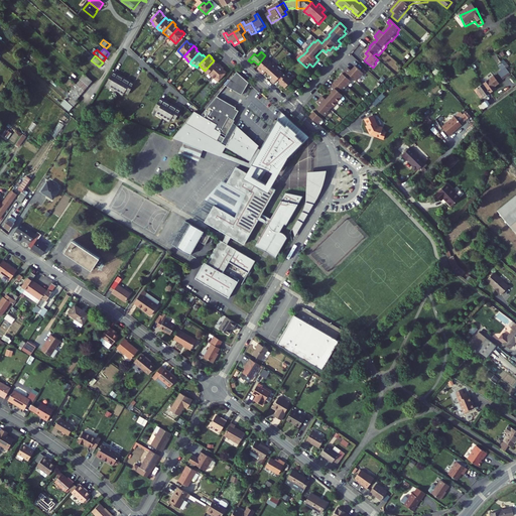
[(269,59),(265,55),(258,65),(262,68),(259,71),(262,74),(271,62),(269,60),(269,59)]
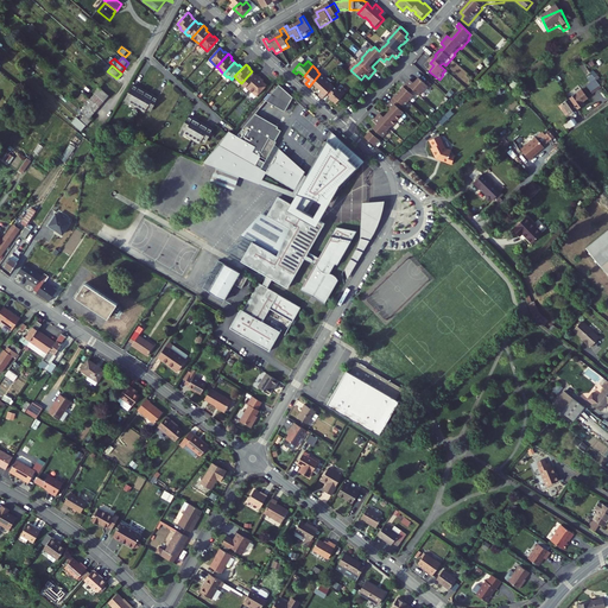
[(257,74),(255,75),(252,71),(241,83),(245,88),(246,87),(249,89),(260,77),(257,74)]
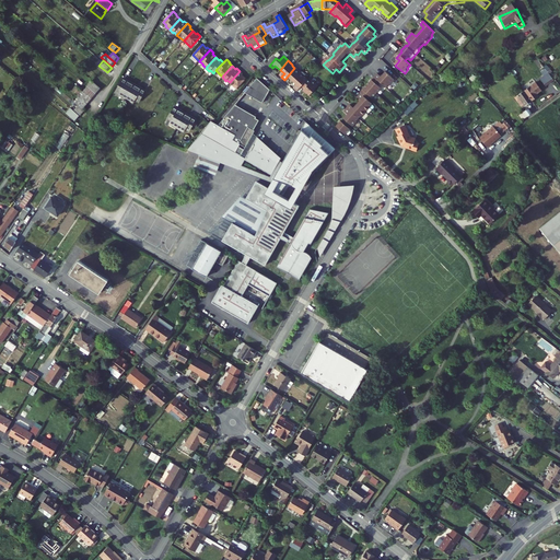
[(298,70),(294,68),(284,80),(288,82),(291,79),(294,82),(303,73),(299,70),(298,70)]
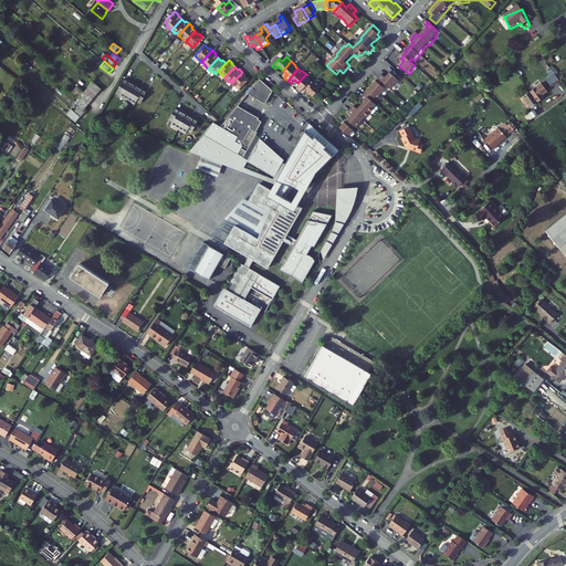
[(249,79),(244,75),(245,75),(242,72),(232,83),(239,90),(249,79)]
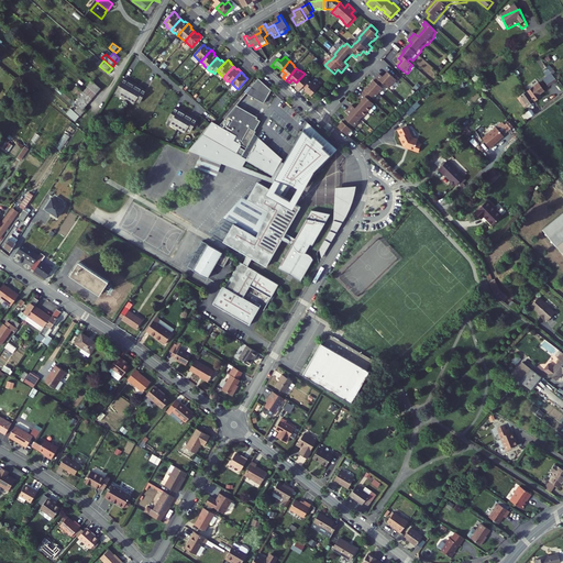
[(387,72),(383,77),(379,74),(376,77),(383,84),(388,88),(390,85),(392,86),(396,80),(387,72)]
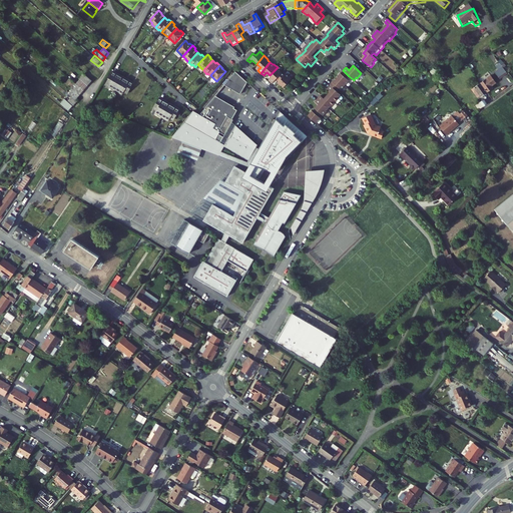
[(282,71),(278,67),(270,75),(274,79),(271,82),(274,85),(278,81),(284,74),(281,72),(282,71)]
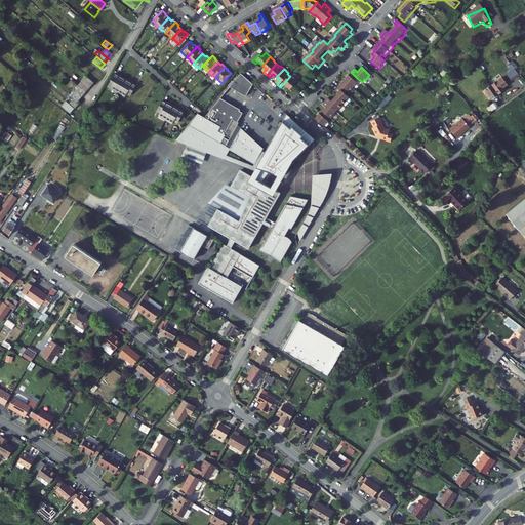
[(520,77),(515,70),(507,76),(511,82),(520,77)]
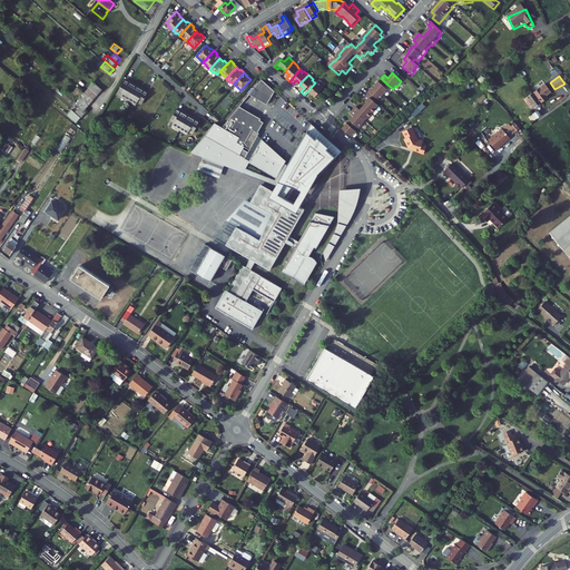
[(385,87),(387,85),(381,78),(373,86),(383,95),(387,89),(385,87)]
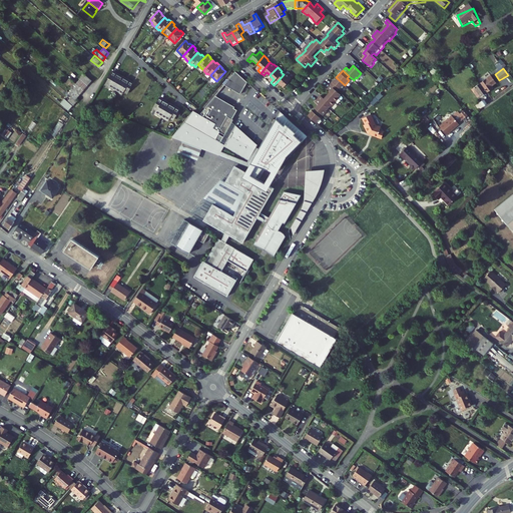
[(240,94),(247,82),(235,71),(224,85),(240,94)]
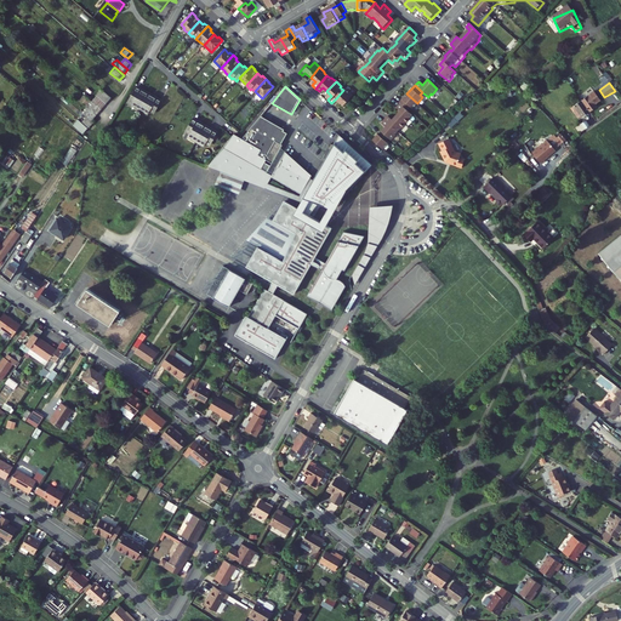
[(142,89),(142,90),(136,87),(127,102),(134,104),(132,107),(136,108),(136,107),(144,112),(144,113),(147,114),(148,113),(149,114),(151,110),(155,113),(160,103),(157,101),(158,98),(157,98),(157,97),(154,95),(153,97),(144,92),(146,90),(142,89)]
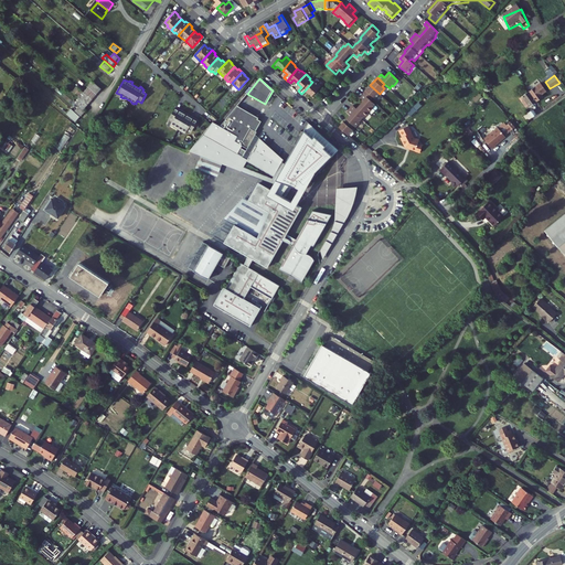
[(92,87),(99,95),(104,89),(96,82),(92,87)]
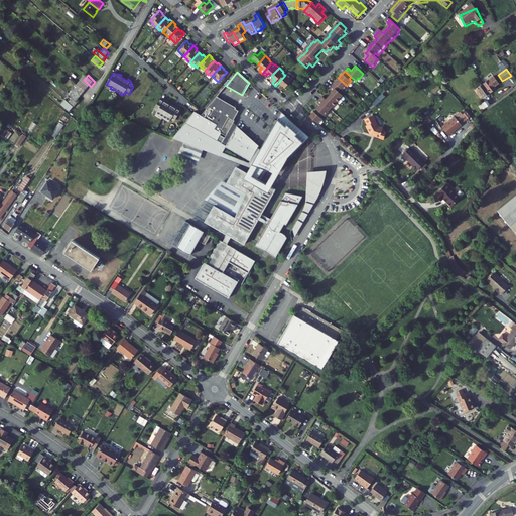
[(287,78),(285,75),(279,82),(282,84),(281,85),(287,90),(295,81),(289,76),(287,78)]
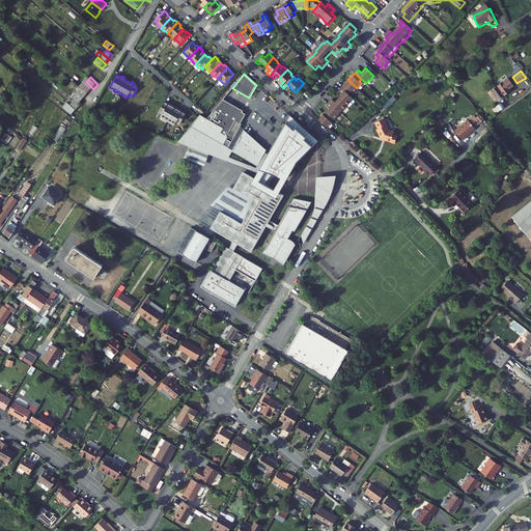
[(353,93),(357,88),(347,80),(341,87),(341,88),(347,93),(350,90),(353,93)]
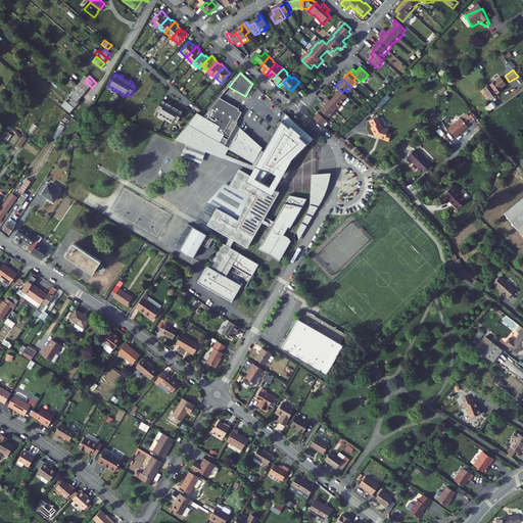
[(496,96),(503,92),(502,90),(506,87),(501,80),(490,87),(496,96)]
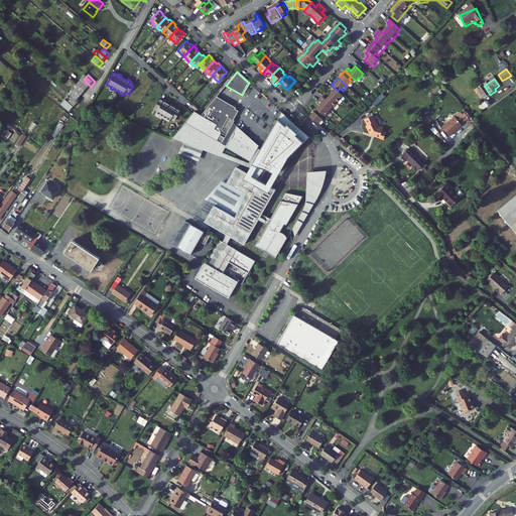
[(87,92),(91,87),(84,80),(79,86),(87,92)]
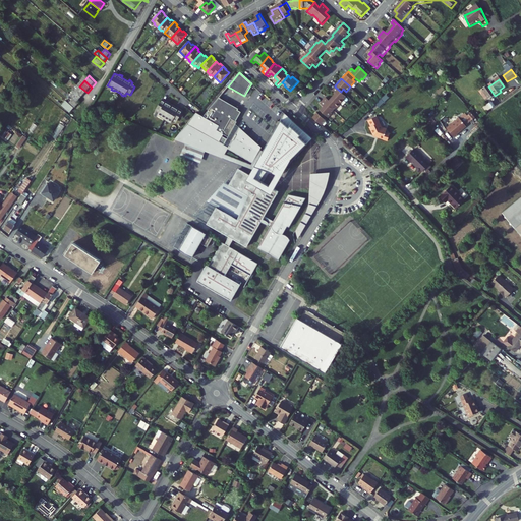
[(79,87),(79,85),(75,91),(83,98),(88,93),(79,87)]
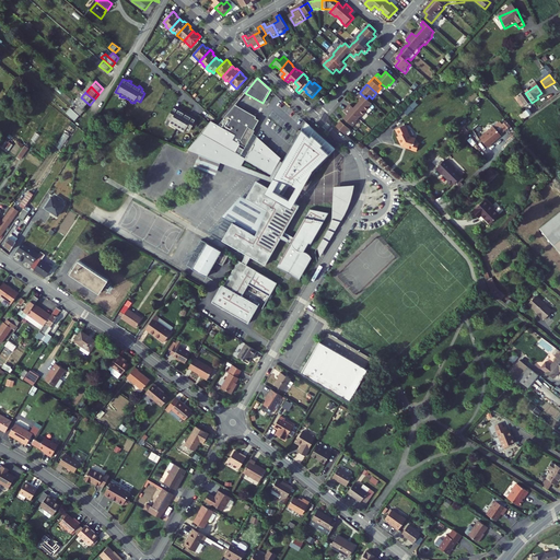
[(372,104),(366,98),(360,93),(358,96),(361,100),(358,104),(366,112),(371,107),(370,106),(372,104)]
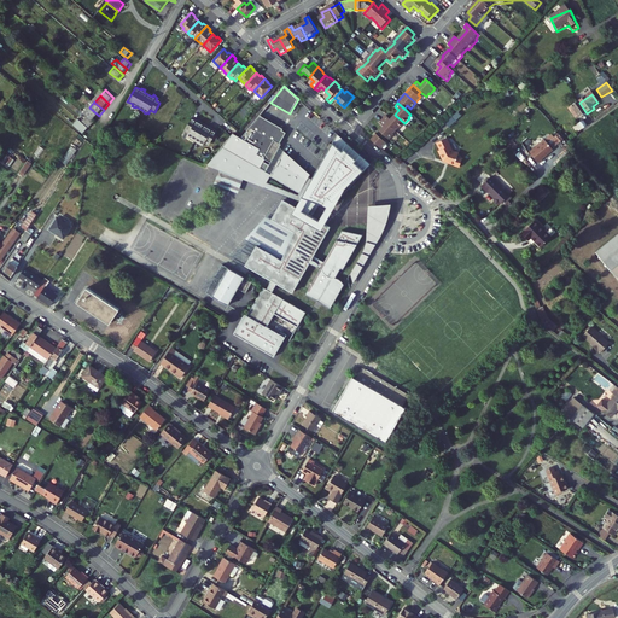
[(578,117),(579,118),(587,114),(579,103),(569,110),(576,120),(578,117)]
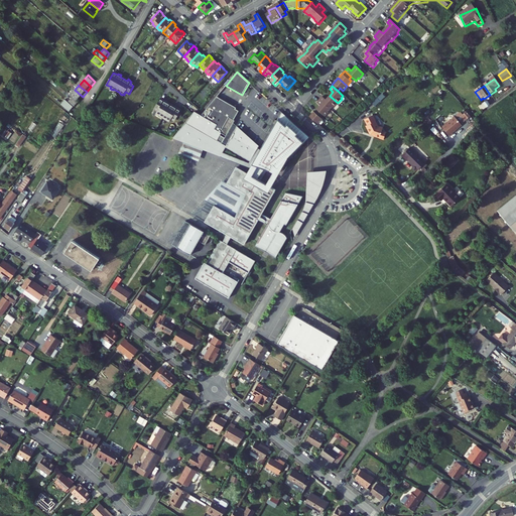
[(83,97),(75,90),(71,95),(75,98),(79,102),(83,97)]
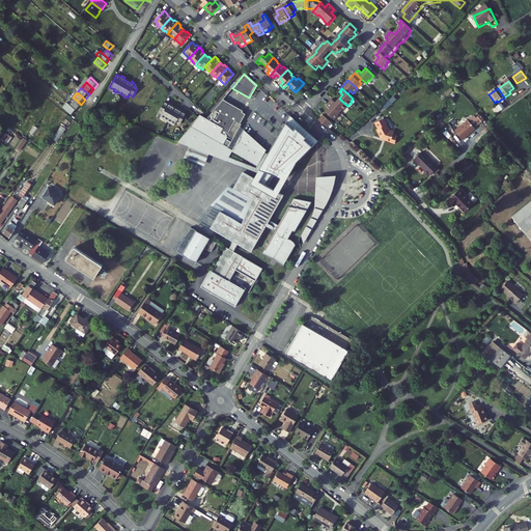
[(207,118),(200,114),(180,139),(193,143),(192,146),(198,149),(198,148),(199,149),(215,155),(216,152),(224,156),(228,147),(224,144),(227,137),(231,139),(232,140),(242,123),(241,123),(246,114),(243,112),(244,111),(223,99),(207,118)]
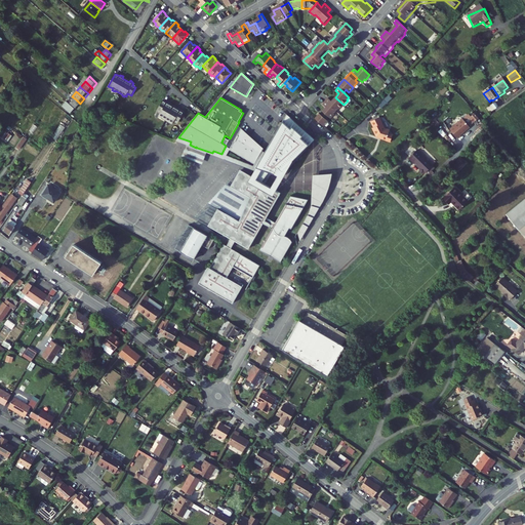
[(339,109),(344,105),(335,97),(331,101),(328,97),(325,101),(336,111),(338,109),(339,109)]
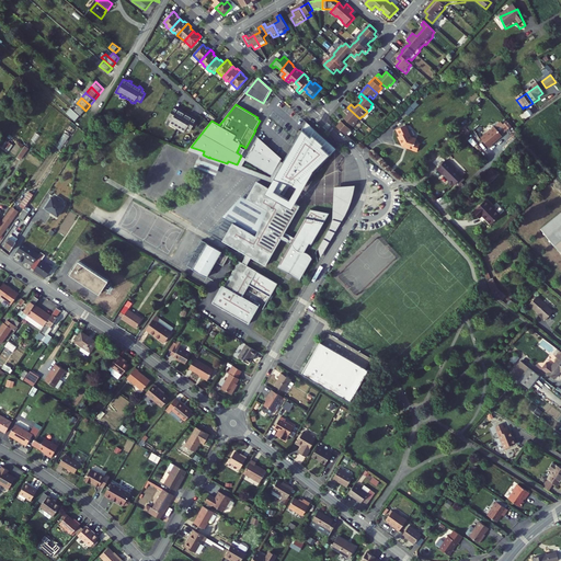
[(82,116),(87,112),(86,111),(81,106),(77,112),(81,116),(82,116)]
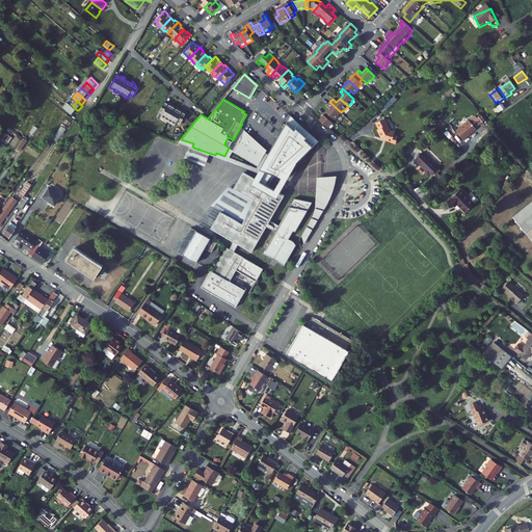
[(388,110),(393,104),(389,101),(383,106),(388,110)]
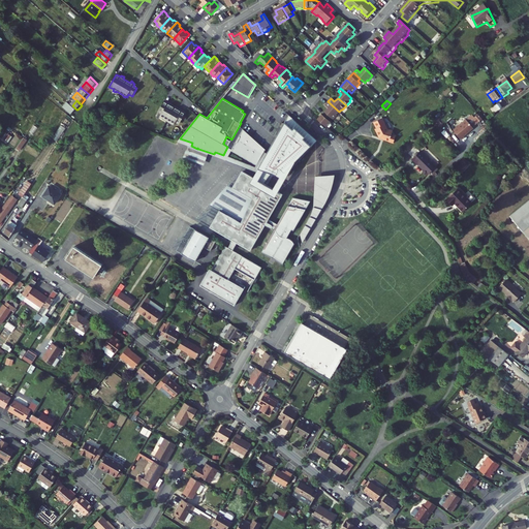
[(337,114),(339,112),(328,101),(325,104),(329,107),(324,112),(331,118),(333,119),(338,115),(337,114)]
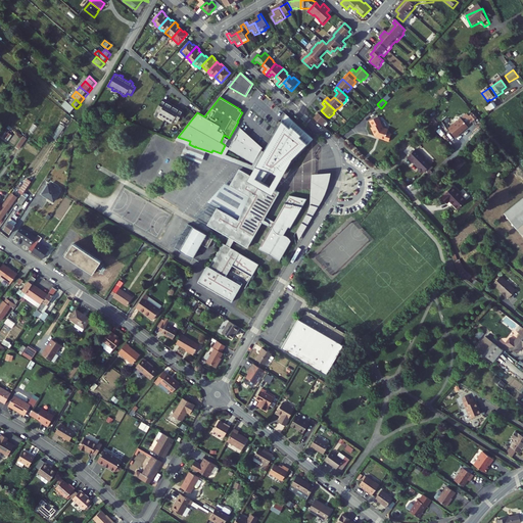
[(64,106),(72,113),(76,108),(72,104),(68,101),(64,106)]
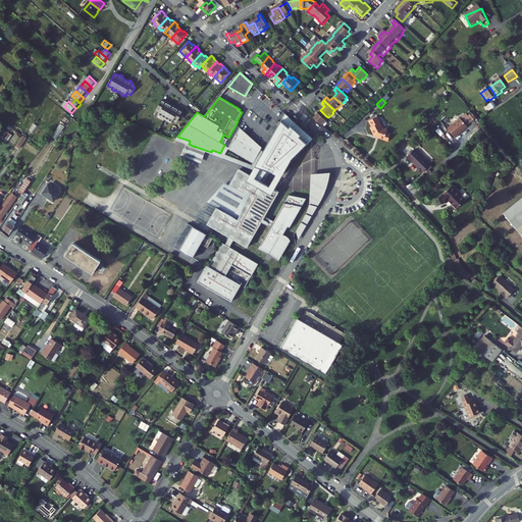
[(165,102),(164,103),(161,101),(156,109),(160,111),(158,114),(159,115),(158,116),(161,117),(161,116),(169,120),(168,121),(170,123),(171,122),(172,122),(173,119),(177,121),(181,113),(178,111),(179,110),(178,109),(179,108),(176,107),(176,108),(168,104),(169,103),(167,101),(166,102),(165,102)]
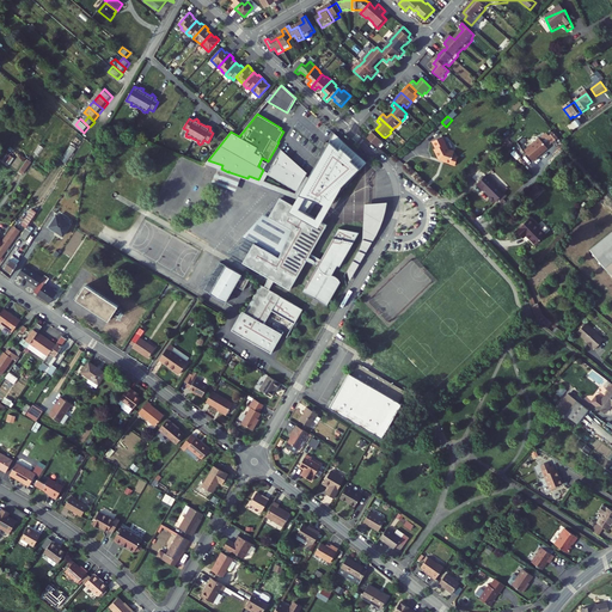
[(567,127),(571,133),(576,129),(581,126),(577,121),(567,127)]
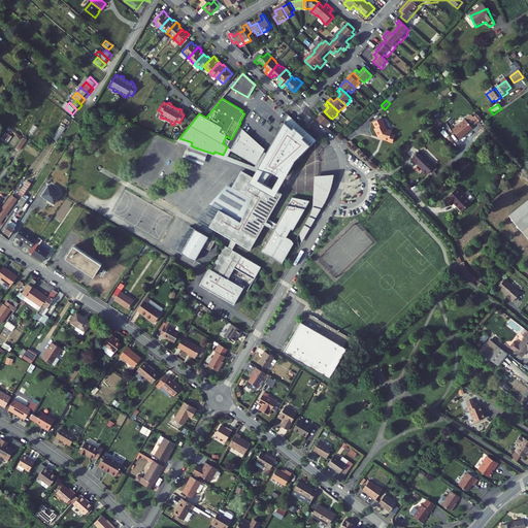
[(328,120),(330,118),(324,111),(322,114),(322,113),(317,119),(326,127),(330,122),(328,120)]
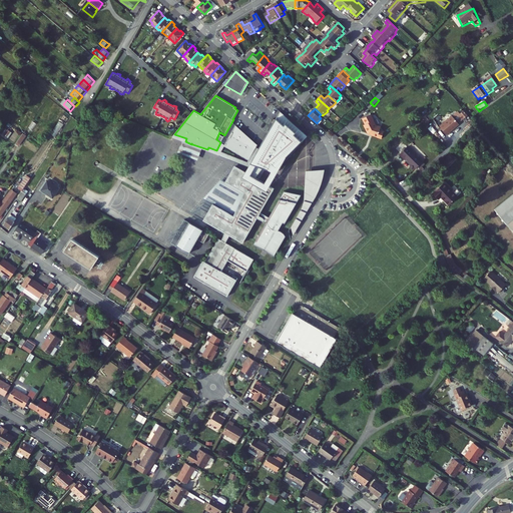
[(295,133),(304,140),(308,136),(281,111),(277,118),(294,134),(295,133)]
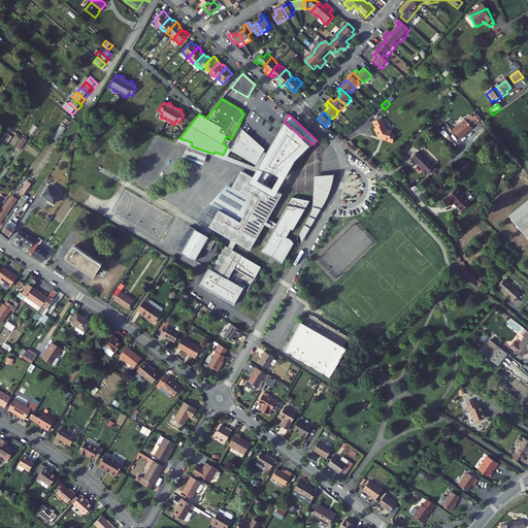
[(383,119),(372,123),(375,129),(374,129),(378,138),(380,139),(381,137),(383,138),(383,139),(388,141),(388,142),(392,144),(395,137),(391,135),(392,132),(387,130),(383,119)]
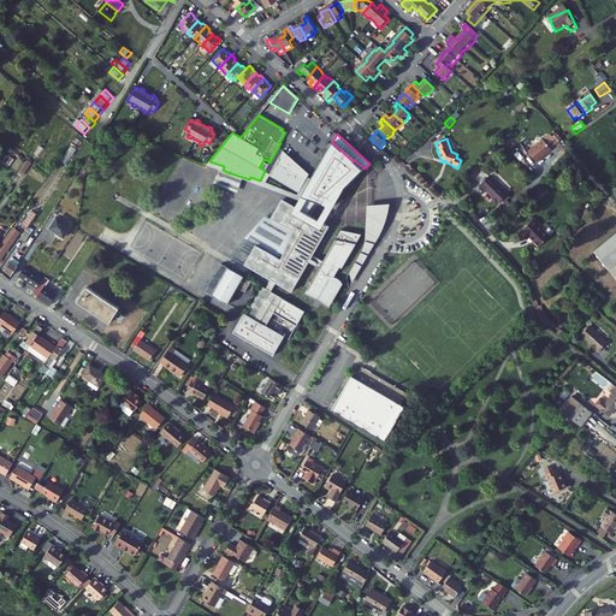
[(551,152),(557,146),(552,140),(551,138),(544,143),(551,152)]
